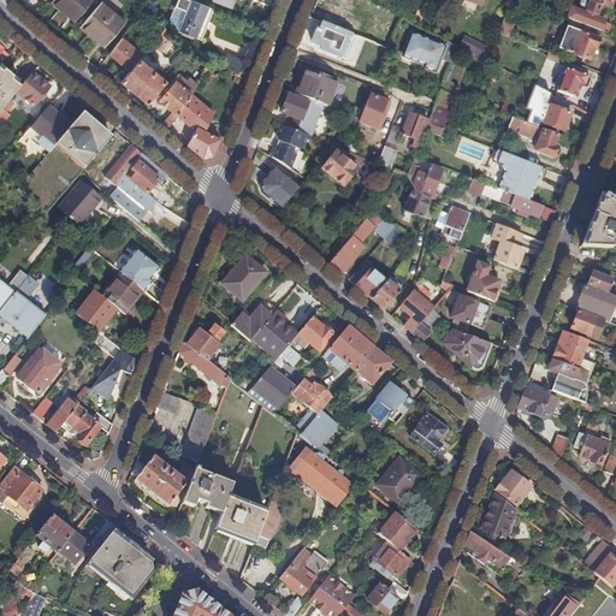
[(53,0),(53,1),(76,22),(93,0),(53,0)]
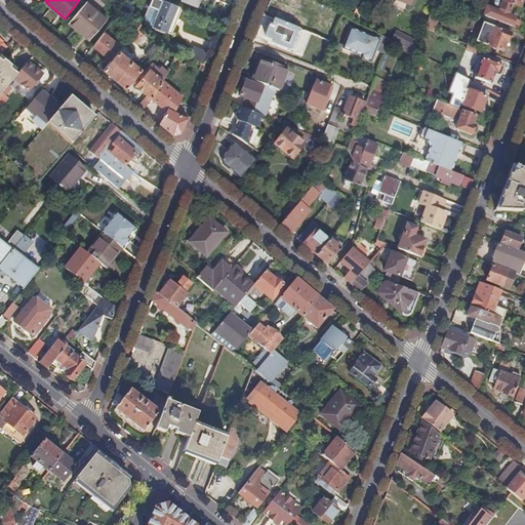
[(176,18),(180,8),(159,0),(150,0),(149,7),(158,11),(151,27),(153,28),(153,30),(155,31),(162,34),(164,33),(165,33),(166,33),(172,17),(176,18)]
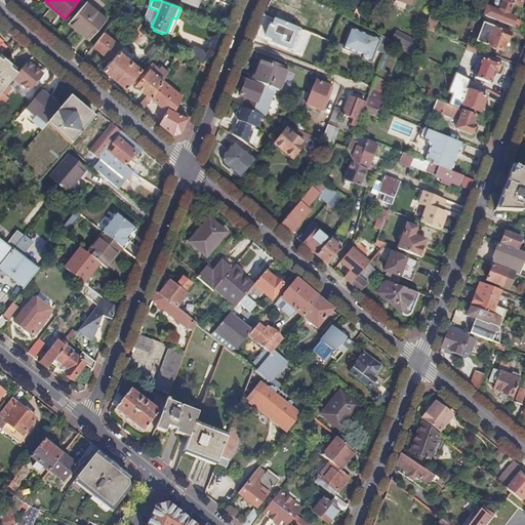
[(180,0),(182,0),(180,2),(208,12),(212,0),(180,0)]
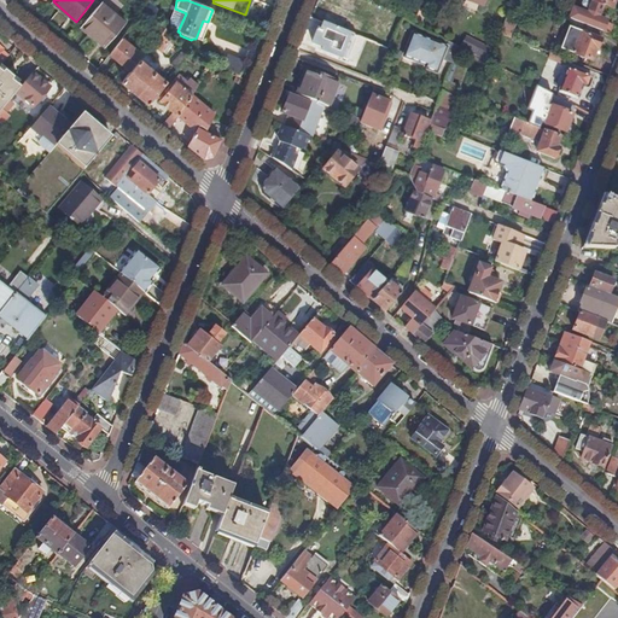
[(462,7),(466,0),(465,0),(454,0),(452,6),(460,9),(460,11),(464,10),(462,7)]
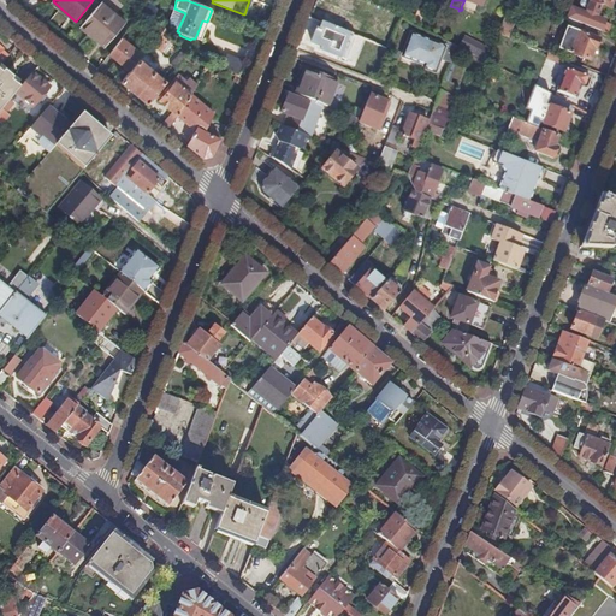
[(511,0),(498,35),(508,39),(521,3),(520,1),(515,0),(511,0)]
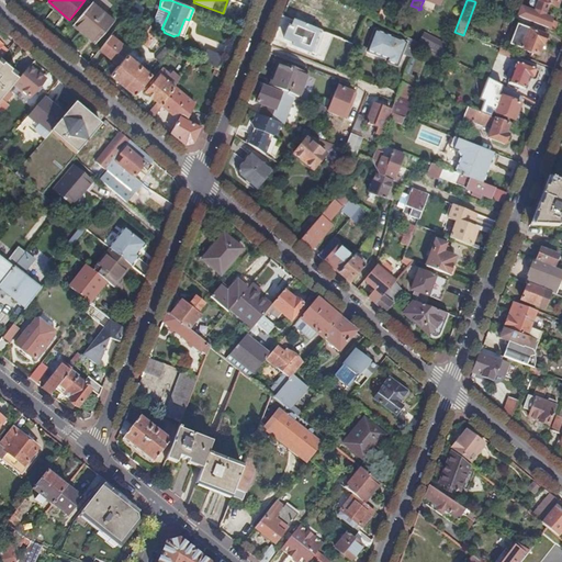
[(540,0),(537,10),(546,12),(549,6),(557,9),(559,0),(540,0)]
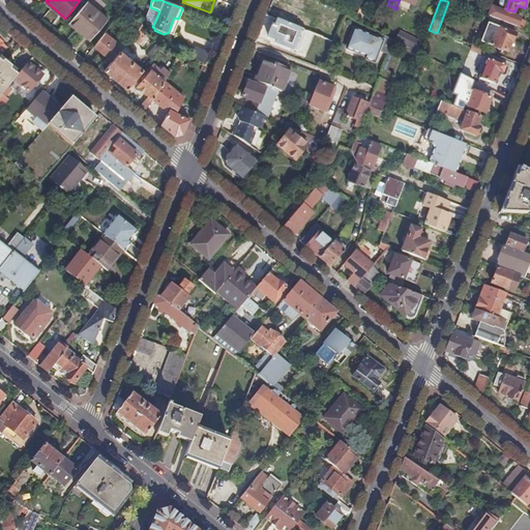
[(87,3),(70,23),(91,39),(108,20),(87,3)]
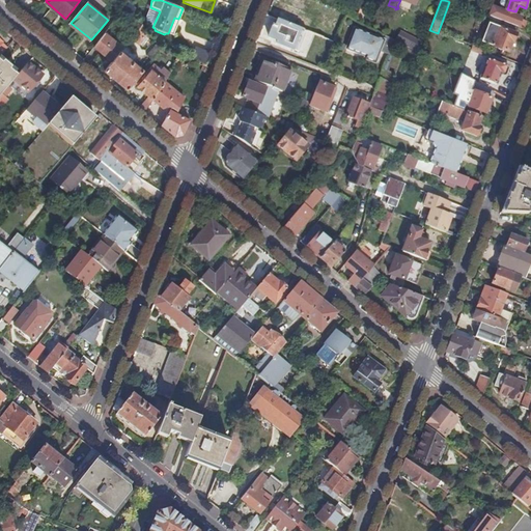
[(324,12),(325,10),(327,6),(319,3),(309,24),(308,23),(305,31),(307,32),(324,38),(325,35),(333,38),(335,33),(328,30),(333,18),(324,12)]
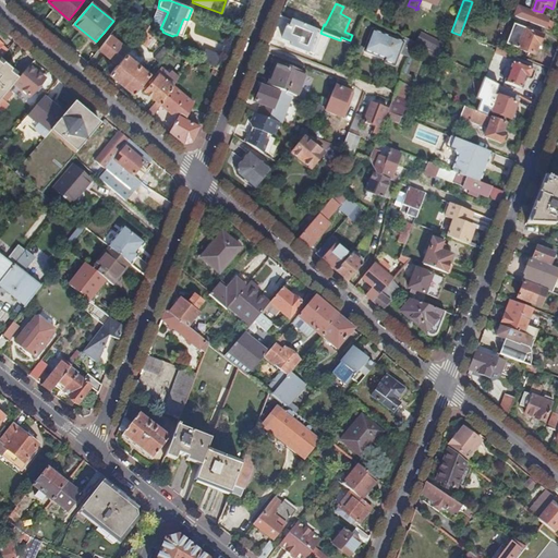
[(363,17),(374,23),(376,15),(366,10),(363,17)]
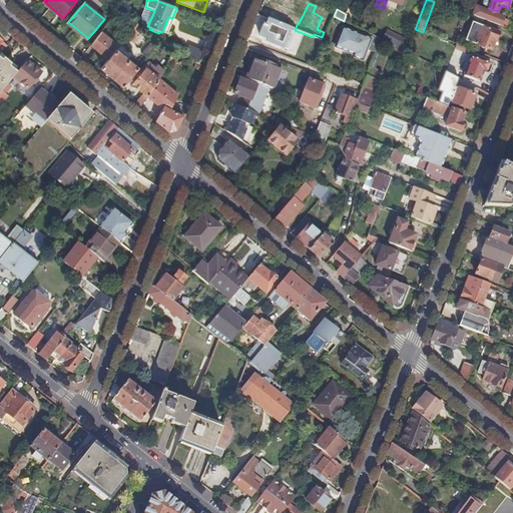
[(273,12),(269,20),(284,26),(287,17),(273,12)]
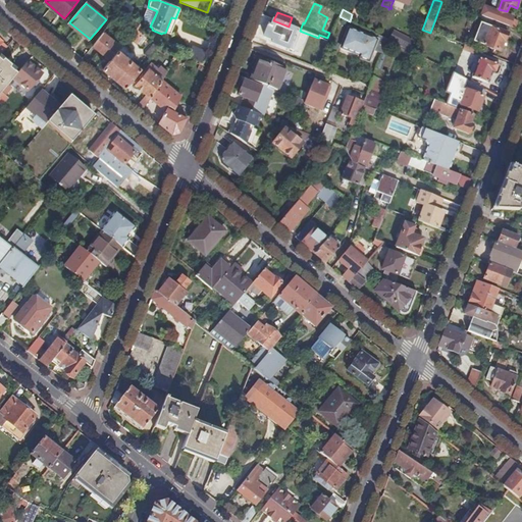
[(509,28),(512,20),(497,14),(493,21),(509,28)]
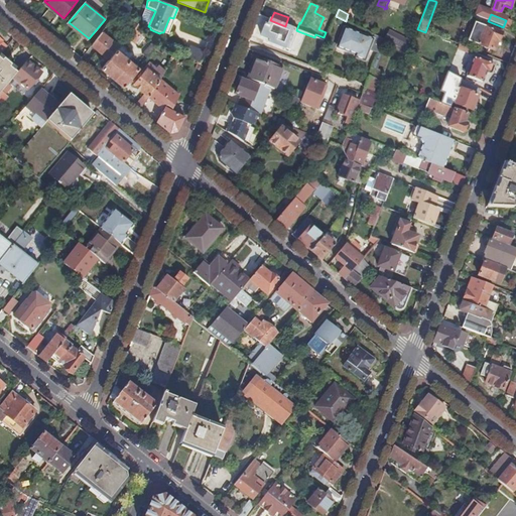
[(167,34),(173,18),(169,17),(163,32),(167,34)]
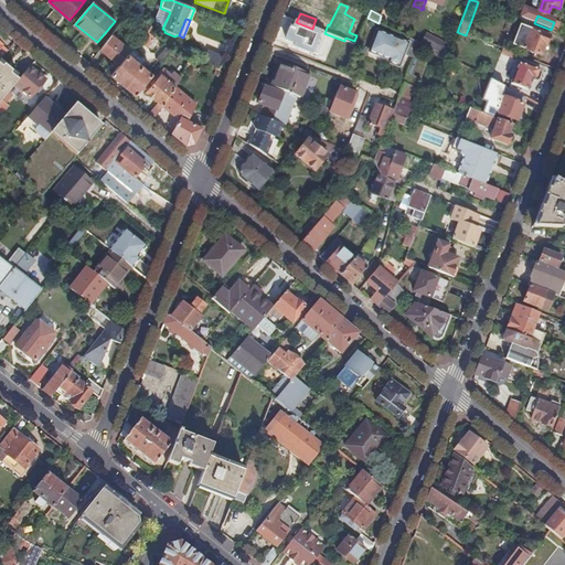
[(551,30),(534,23),(522,19),(512,46),(541,56),(545,45),(550,36),(548,36),(551,30)]
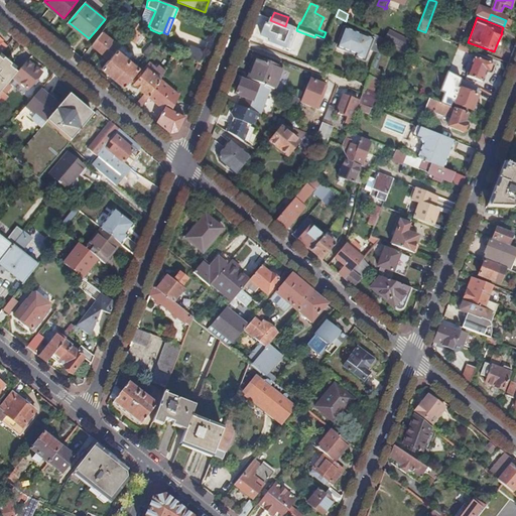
[(138,24),(134,20),(129,27),(133,30),(138,24)]
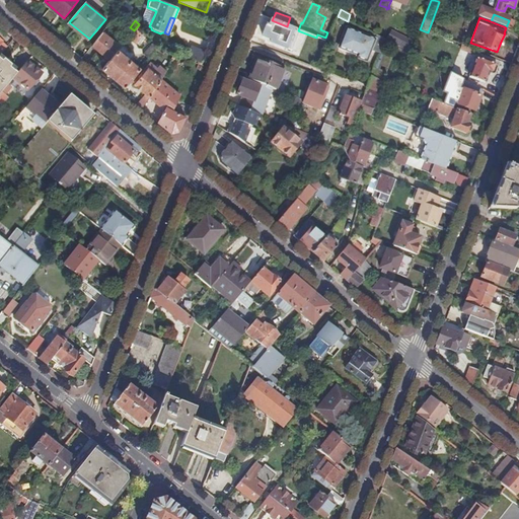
[(287,26),(272,20),(270,27),(267,26),(266,28),(267,28),(263,38),(272,41),(271,44),(293,52),(300,31),(298,30),(287,26)]
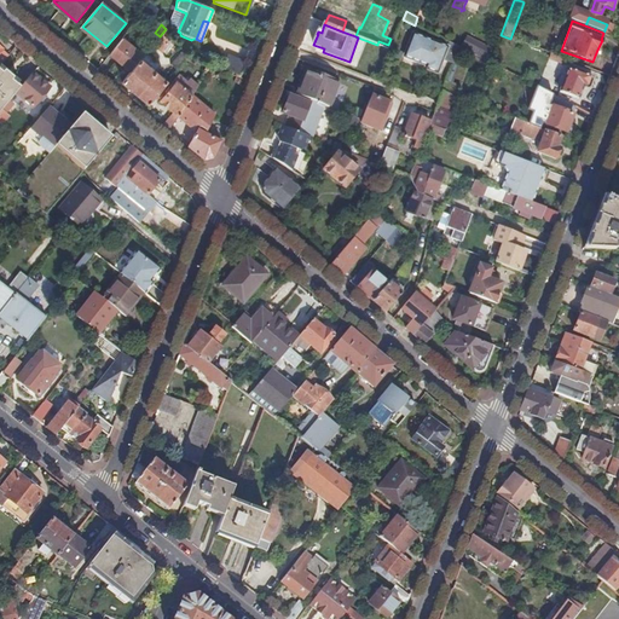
[(160,36),(152,46),(161,53),(173,38),(166,29),(160,36)]
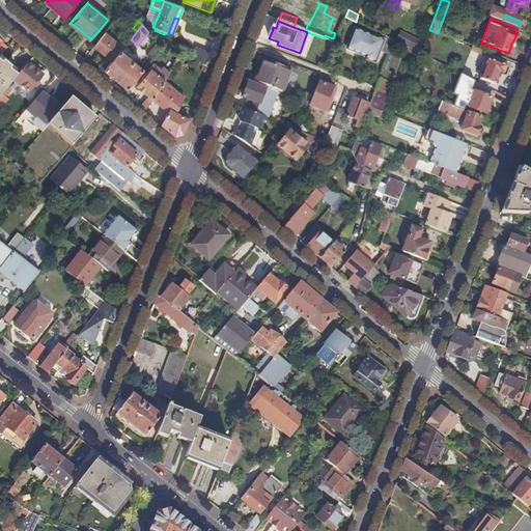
[(112,62),(120,52),(123,49),(111,38),(114,34),(108,29),(94,48),(112,62)]
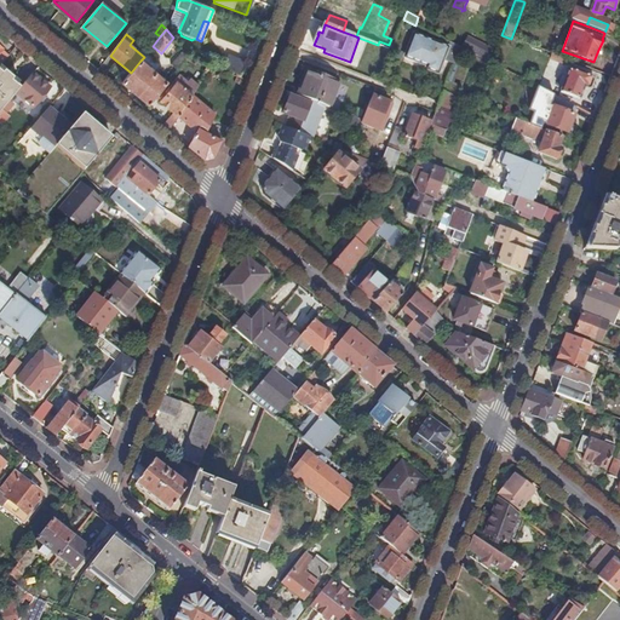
[(455,64),(461,49),(449,42),(448,49),(414,35),(406,57),(428,65),(426,69),(438,73),(443,59),(455,64)]
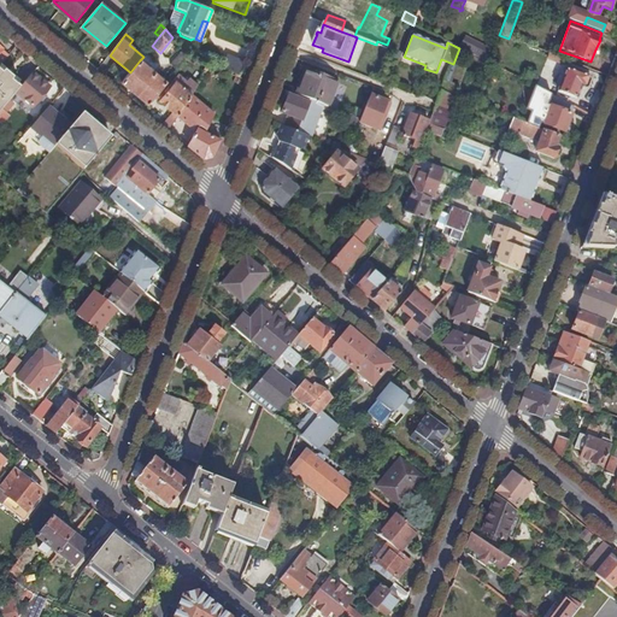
[(486,62),(488,64),(494,48),(465,39),(462,50),(486,62)]
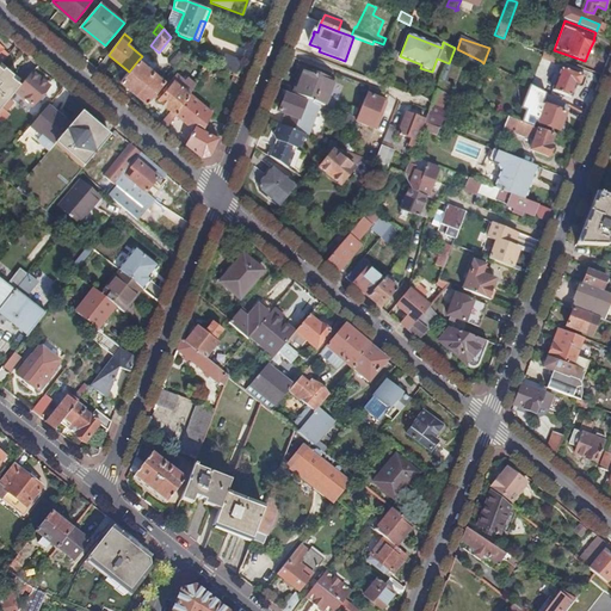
[(174,69),(183,59),(186,55),(180,49),(168,63),(174,69)]
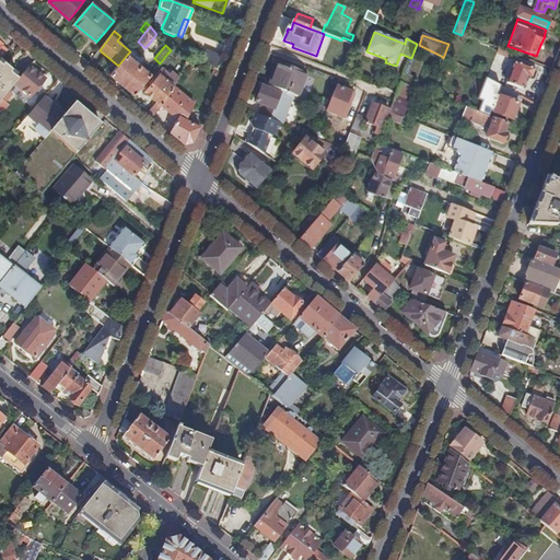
[(511,59),(513,55),(499,49),(498,54),(511,59)]
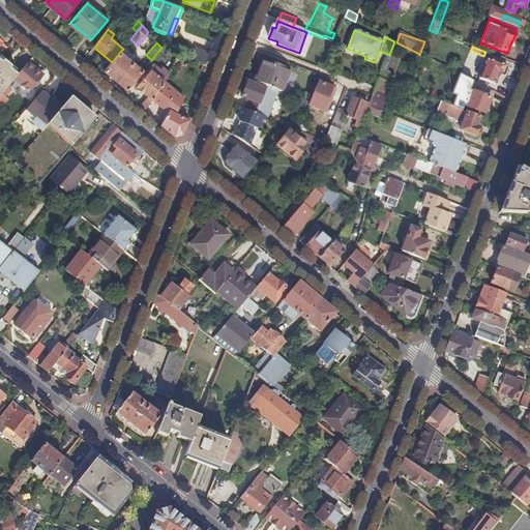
[(105,71),(126,89),(142,70),(128,59),(130,57),(127,55),(126,57),(120,52),(112,62),(105,71)]
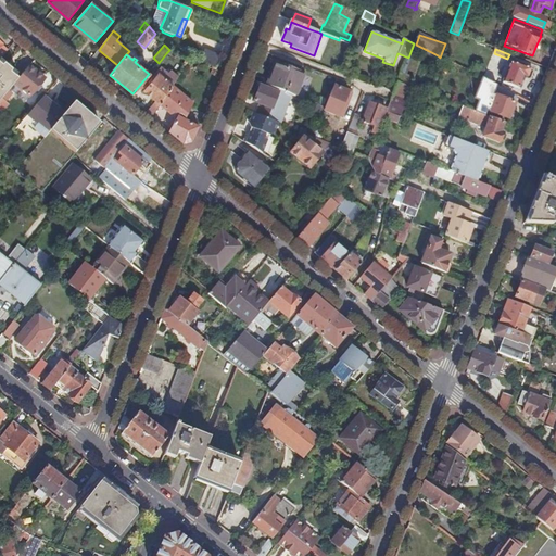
[(413,75),(419,61),(411,58),(404,72),(413,75)]
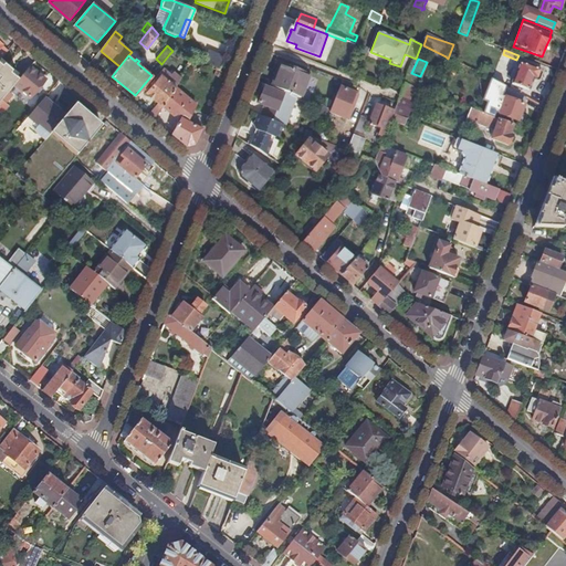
[(542,72),(520,64),(512,85),(527,91),(532,80),(537,82),(540,82),(542,74),(542,72)]
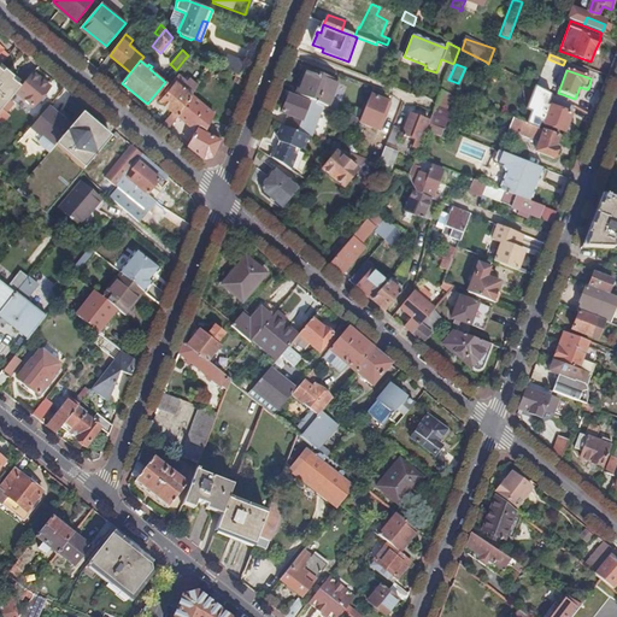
[(306,71),(298,97),(325,107),(328,109),(338,84),(306,71)]
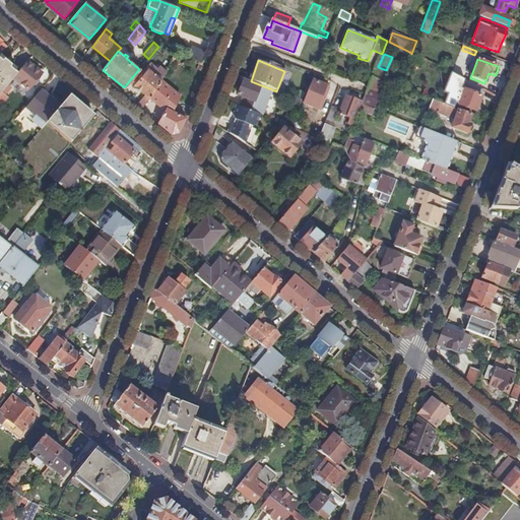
[(0,94),(4,90),(13,79),(17,75),(0,61),(0,94)]
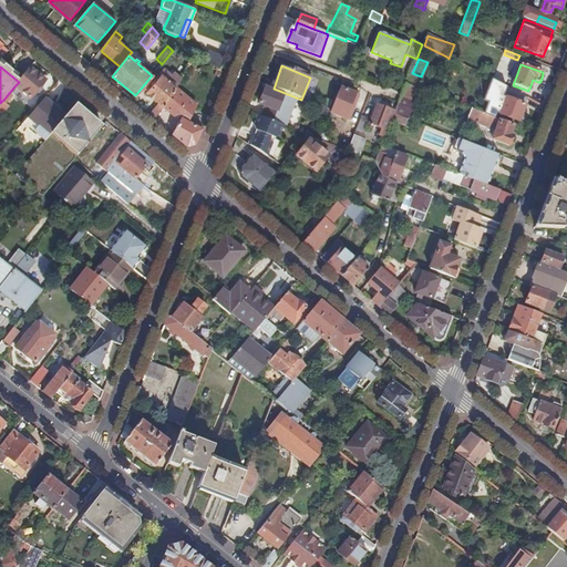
[(45,80),(31,68),(19,82),(14,86),(30,100),(45,80)]
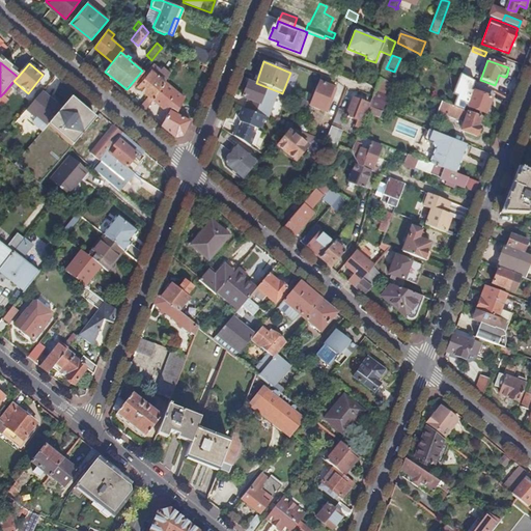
[(152,101),(164,83),(169,74),(163,68),(160,72),(152,65),(141,78),(143,80),(137,87),(148,96),(139,108),(145,112),(152,101)]
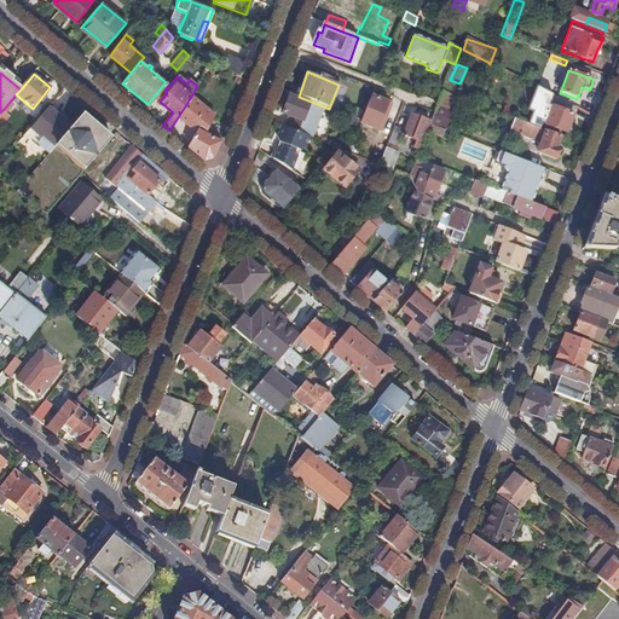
[(444,92),(452,96),(456,86),(447,84),(444,92)]
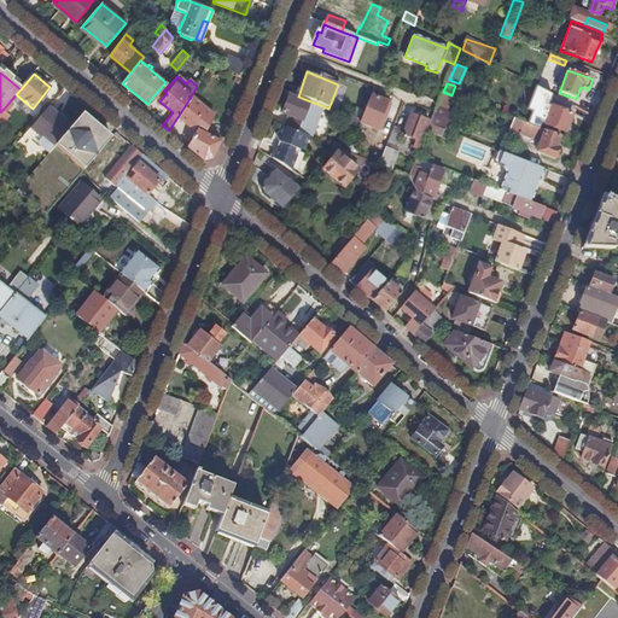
[(444,130),(447,132),(454,112),(448,110),(453,95),(452,95),(443,92),(437,105),(435,114),(430,126),(444,130)]
